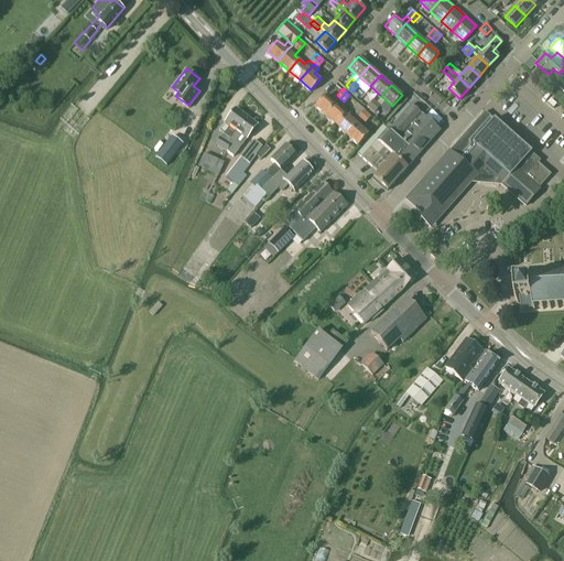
[(324,94),(314,105),(325,115),(335,104),(340,98),(337,95),(336,95),(332,100),(324,94)]
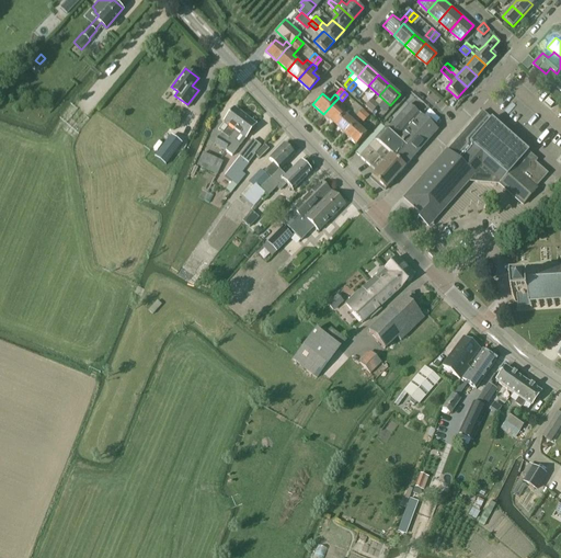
[(365,104),(368,107),(375,100),(371,97),(365,104)]
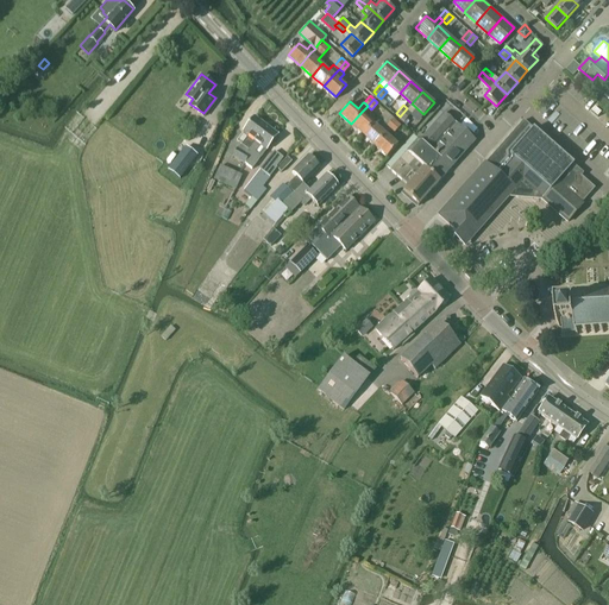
[(602,109),(595,105),(591,108),(598,114),(602,109)]
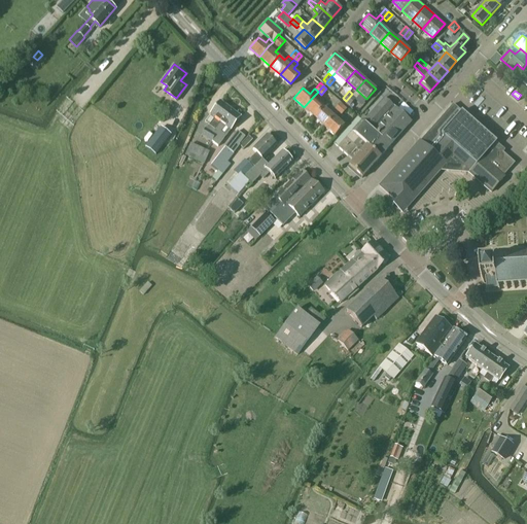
[(313,97),(304,107),(314,116),(323,106),(317,101),(322,96),(321,95),(318,92),(313,97)]
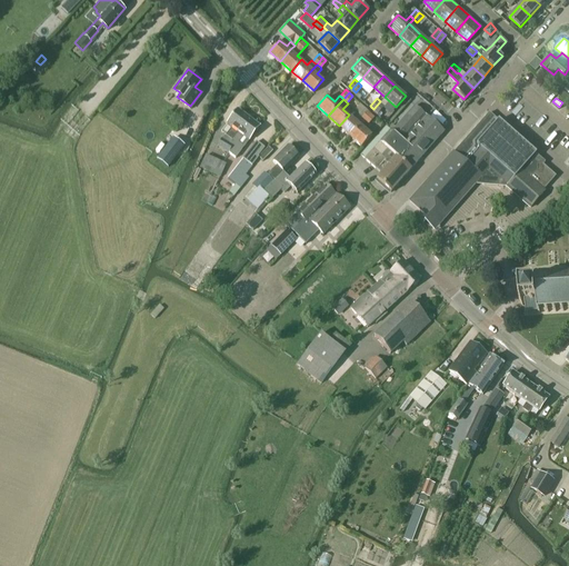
[(380,101),(373,109),(377,112),(383,105),(380,101)]
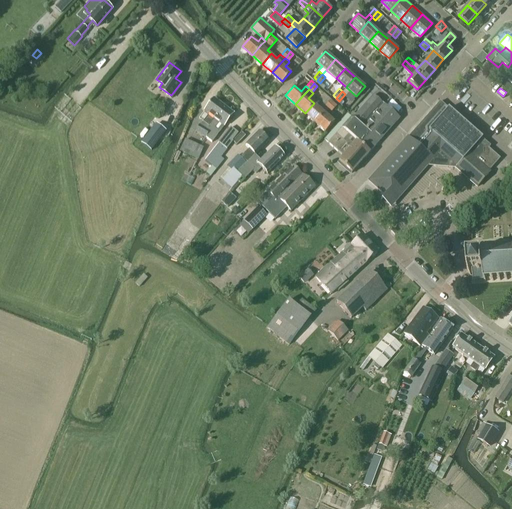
[(168,101),(167,100),(170,96),(165,93),(161,99),(156,96),(152,101),(163,109),(168,101)]
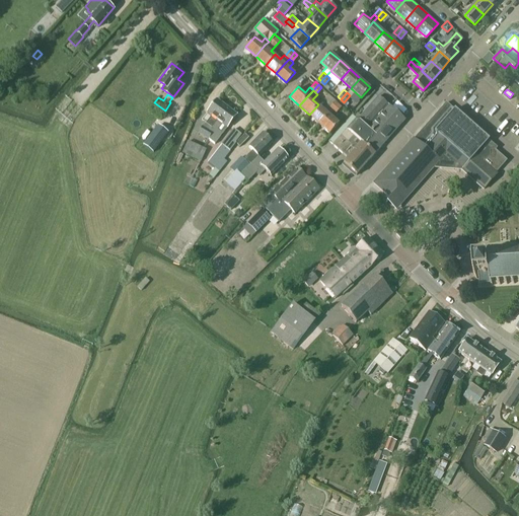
[(354,115),(383,142),(404,118),(389,103),(388,104),(386,102),(387,101),(378,94),(360,114),(357,112),(354,115)]
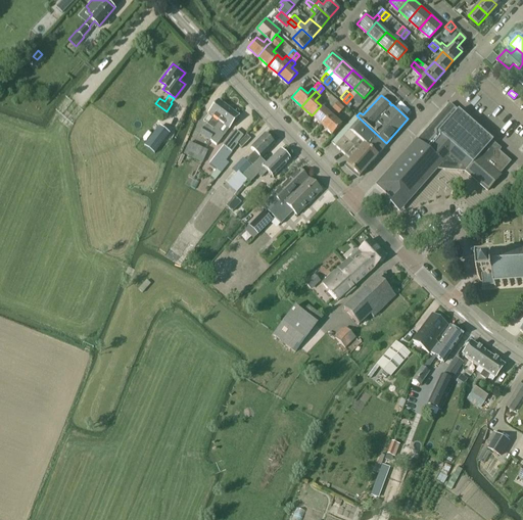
[(209,131),(229,105),(219,98),(208,111),(212,114),(204,126),(203,125),(198,131),(208,139),(212,133),(209,131)]
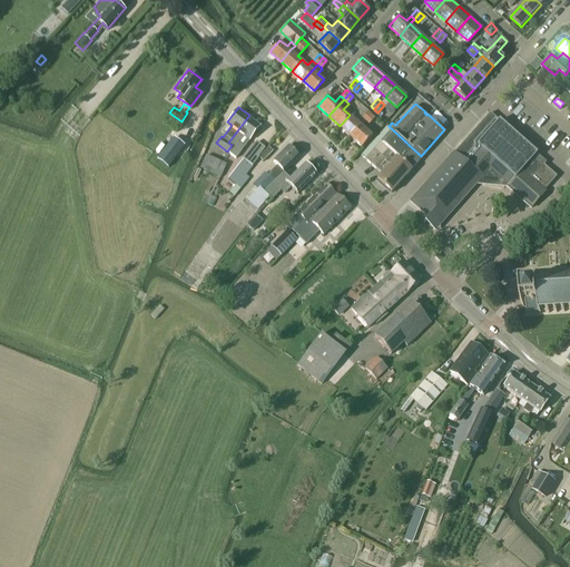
[(364,113),(362,116),(365,119),(372,113),(367,109),(364,113)]
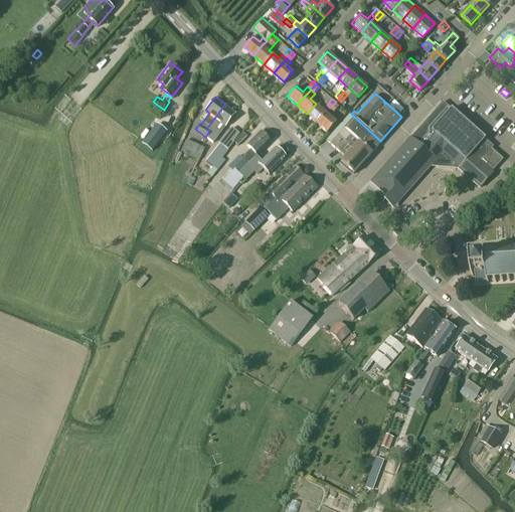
[(316,104),(307,114),(317,123),(326,113),(330,108),(327,105),(329,102),(327,100),(321,108),(316,104)]
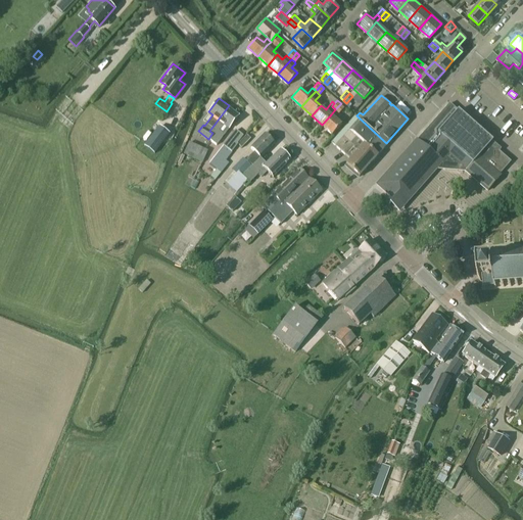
[(417,138),(377,183),(392,197),(389,201),(393,197),(401,204),(437,166),(445,167),(445,168),(458,169),(458,168),(461,164),(468,157),(473,161),(479,154),(487,161),(493,153),(493,149),(498,149),(501,147),(449,101),(417,138)]
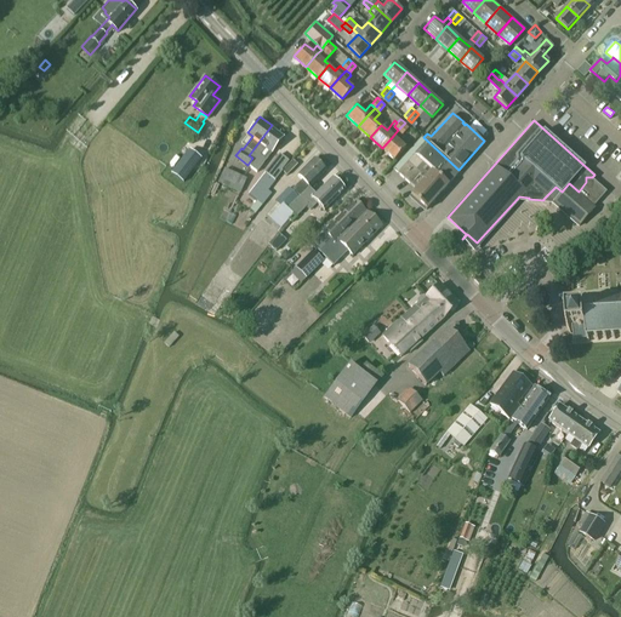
[(405,123),(398,130),(402,133),(409,125),(405,123)]
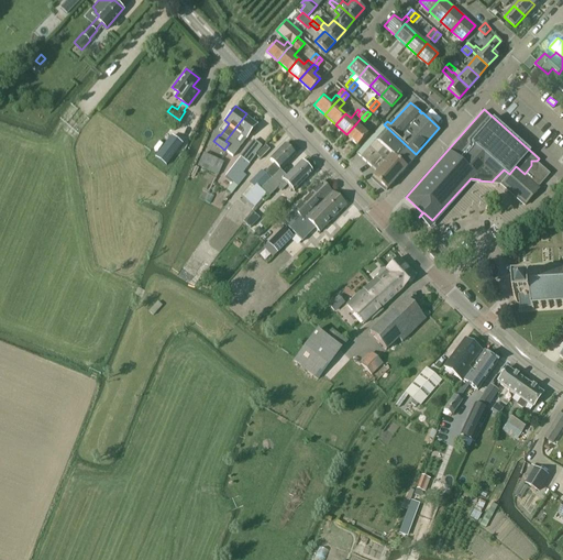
[(257,122),(246,113),(225,141),(229,143),(224,150),(232,155),(238,147),(236,145),(239,143),(241,144),(257,122)]
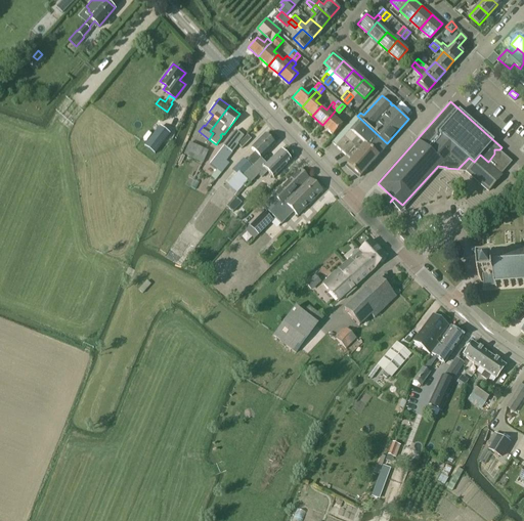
[(387,143),(357,116),(355,114),(332,140),(336,144),(350,128),(378,154),(387,143)]
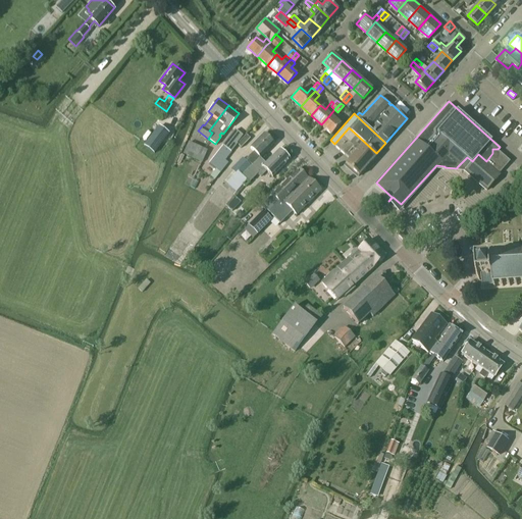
[(330,114),(321,124),(331,133),(341,122),(330,114)]
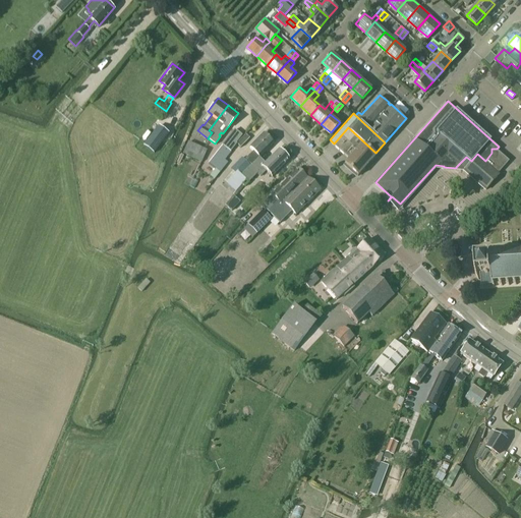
[(146,141),(143,144),(154,151),(155,149),(168,131),(158,123),(146,141)]
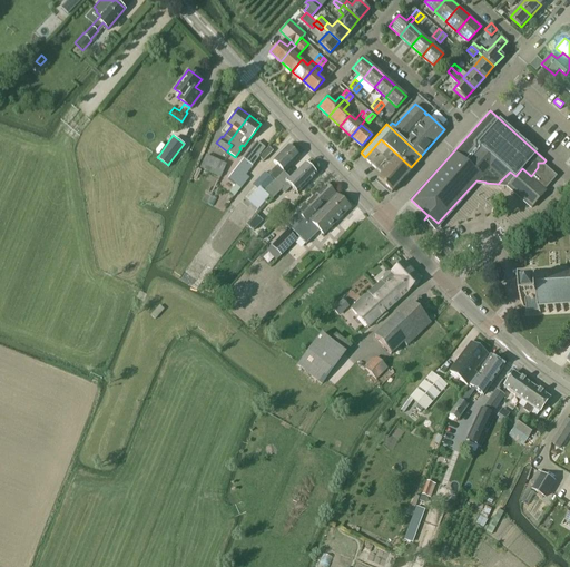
[(257,138),(228,176),(235,182),(229,189),(234,193),(241,186),(249,175),(246,173),(253,163),(259,155),(259,154),(258,154),(265,145),(257,138)]
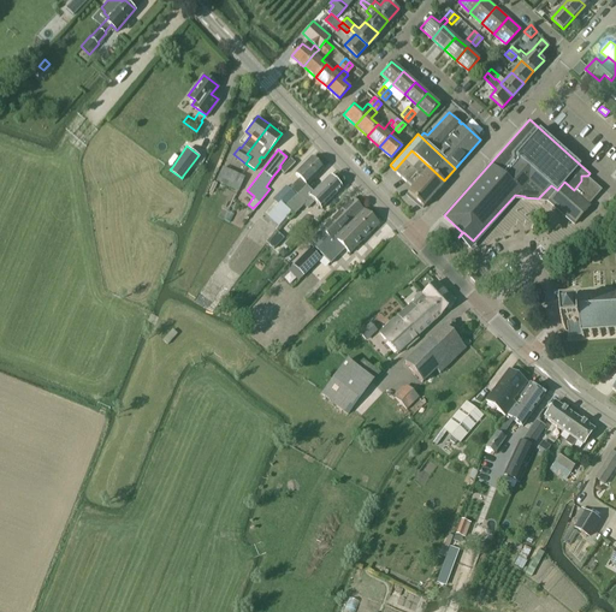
[(444,180),(412,150),(395,170),(413,185),(408,191),(422,206),(444,182),(444,180)]
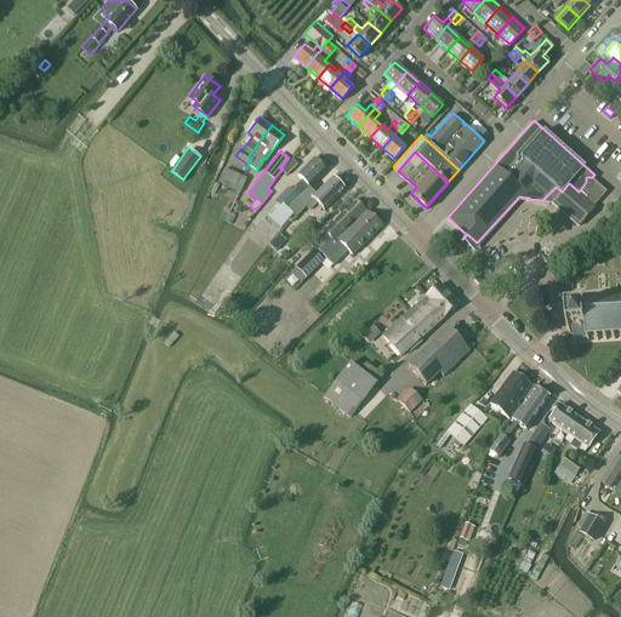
[(300,193),(308,184),(309,184),(325,167),(314,156),(297,172),(302,177),(292,186),(300,193)]
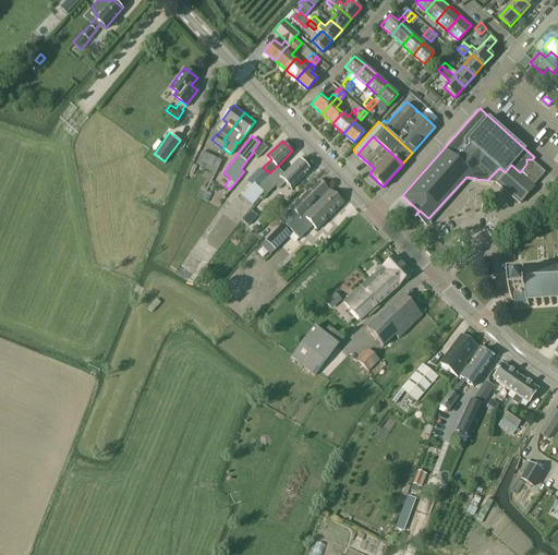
[(263,142),(254,151),(254,152),(258,155),(267,145),(263,142)]
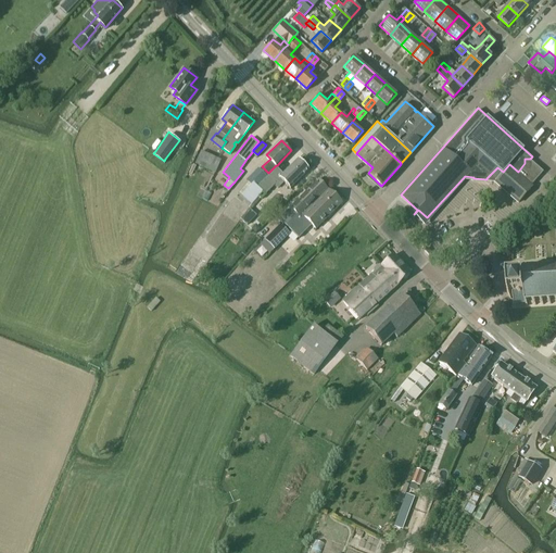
[(220,159),(201,149),(196,161),(215,171),(220,159)]
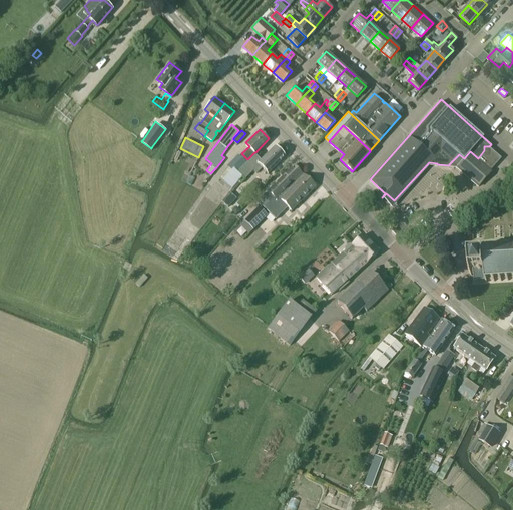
[(268,171),(285,154),(275,144),(261,157),(255,152),(254,152),(247,159),(247,160),(238,169),(245,176),(253,168),(257,171),(262,165),(268,171)]
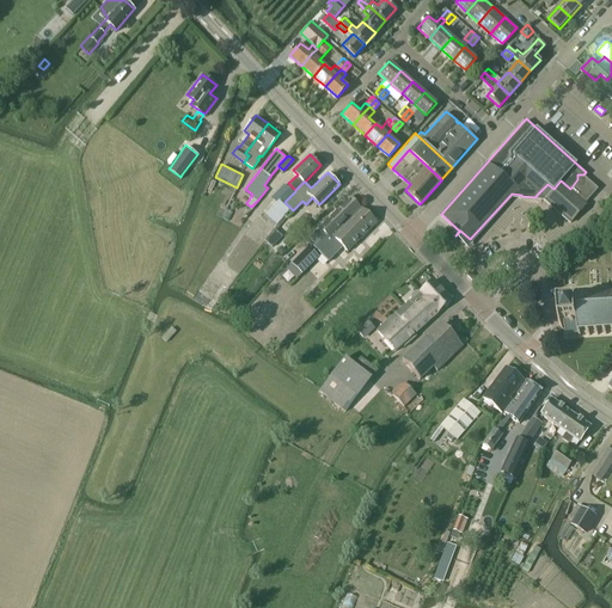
[(548,184),(539,192),(552,203),(552,204),(556,208),(557,208),(571,220),(586,203),(585,201),(598,186),(583,174),(577,174),(577,179),(570,189),(561,180),(554,189),(548,184)]
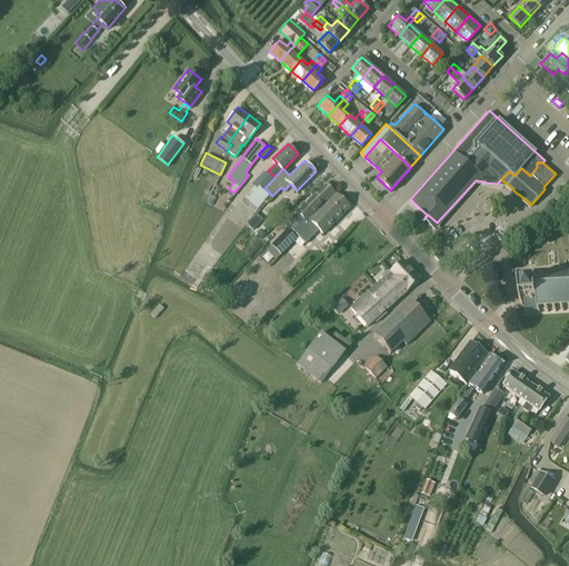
[(269,194),(262,188),(272,177),(265,169),(252,181),(255,184),(243,196),(257,207),(269,194)]
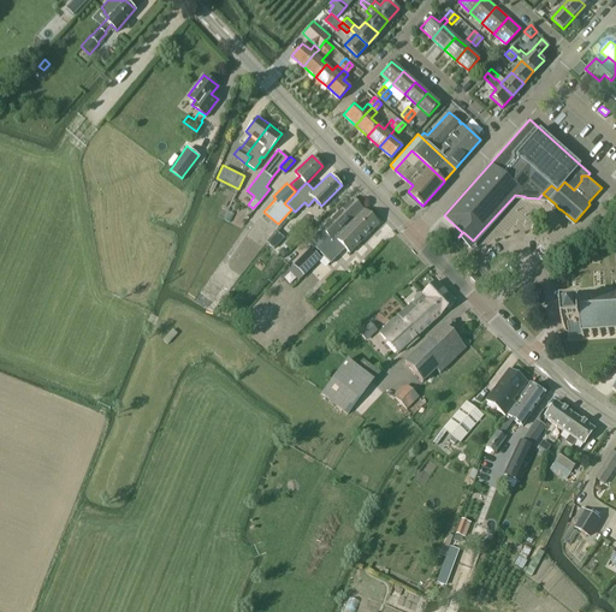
[(336,236),(345,225),(343,224),(361,205),(353,196),(311,239),(321,250),(336,236)]
